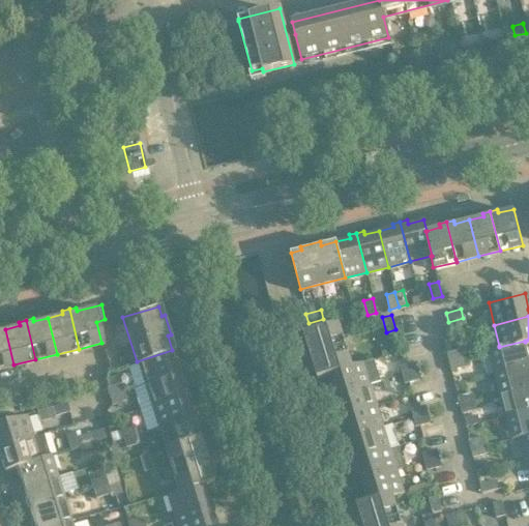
[(352,364),(351,363),(339,321),(302,332),(306,346),(303,348),(305,353),(309,352),(317,377),(327,374),(327,372),(352,364)]
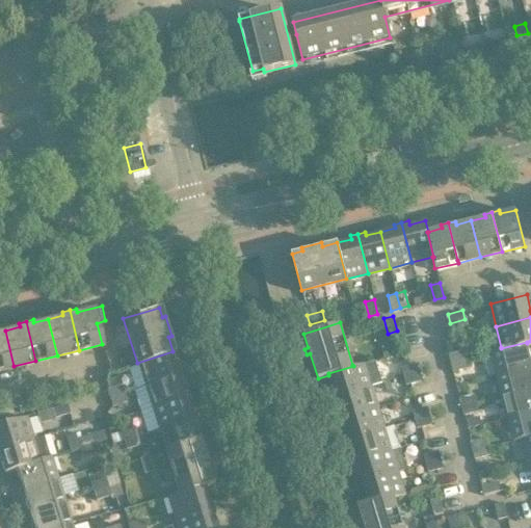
[(0,370),(14,366),(5,331),(0,331),(0,370)]
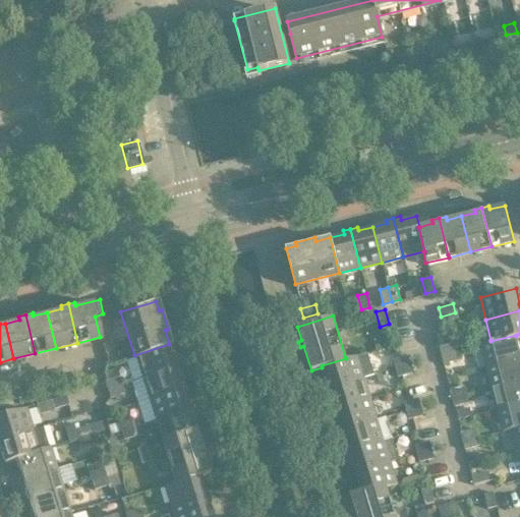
[(519,351),(519,349),(516,336),(516,335),(490,341),(490,340),(479,342),(485,364),(519,355),(519,351)]
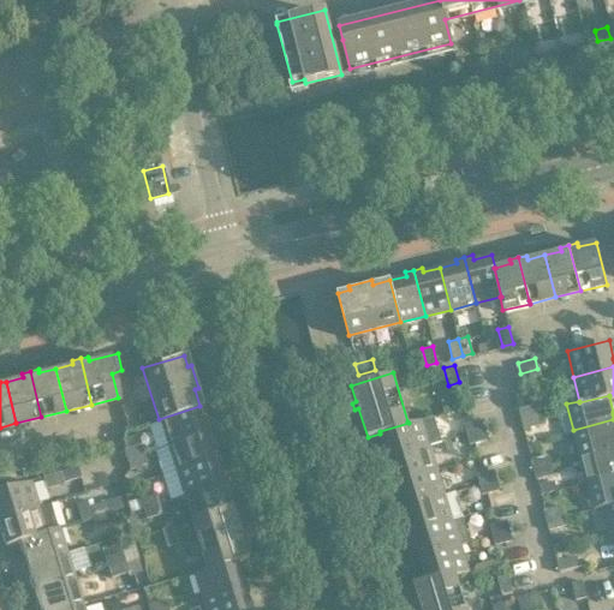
[(517,407),(520,417),(537,413),(535,402),(517,407)]
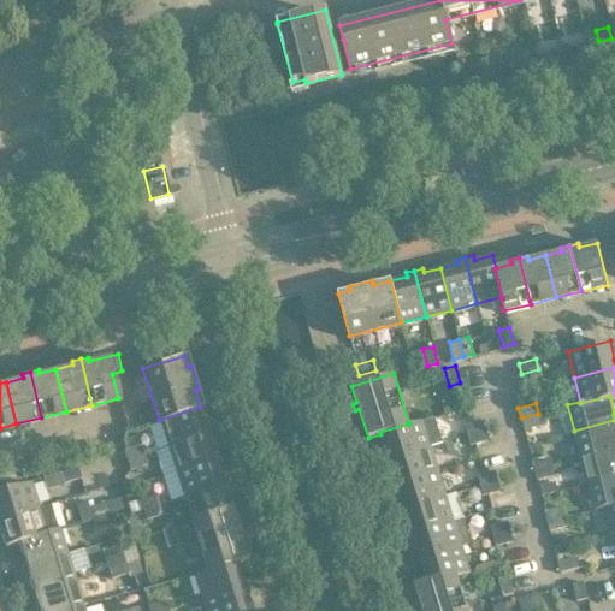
[(200,407),(159,420),(166,444),(212,431),(210,422),(205,423),(200,407)]
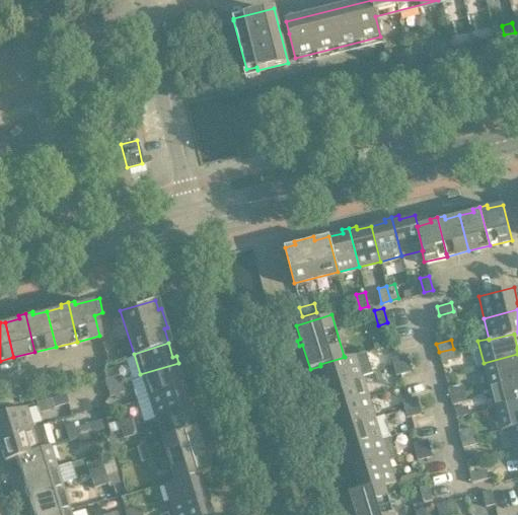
[(453,349),(439,352),(441,361),(455,357),(453,349)]
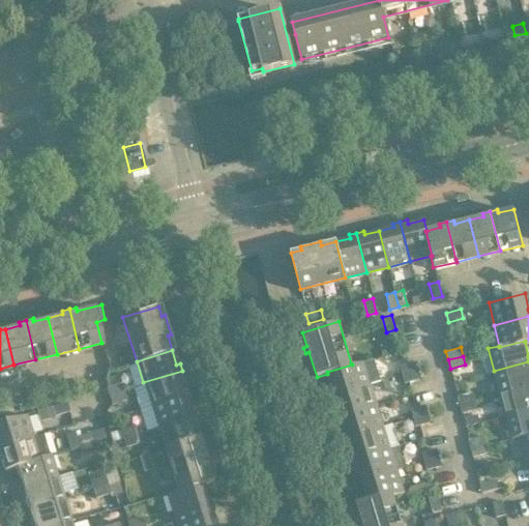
[(370,382),(362,360),(351,363),(352,364),(327,372),(327,374),(332,391),(329,392),(330,395),(370,382)]
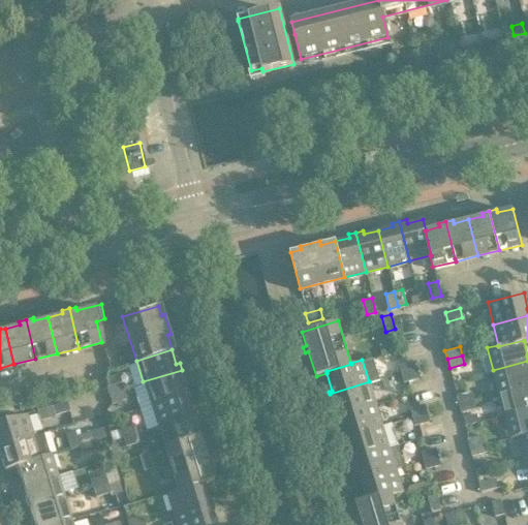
[(413,360),(403,362),(398,363),(401,372),(415,368),(413,360)]
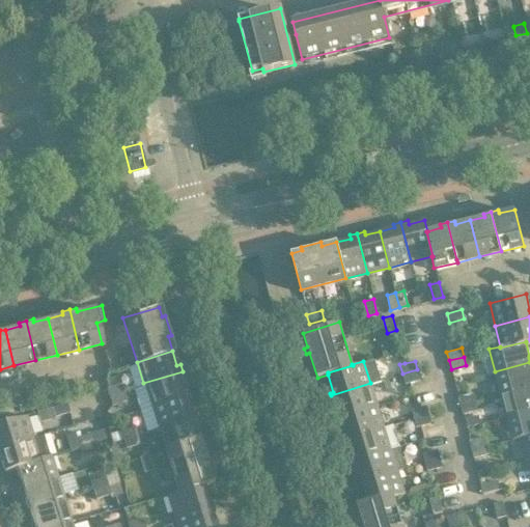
[(529,386),(529,362),(495,371),(500,393),(529,386)]
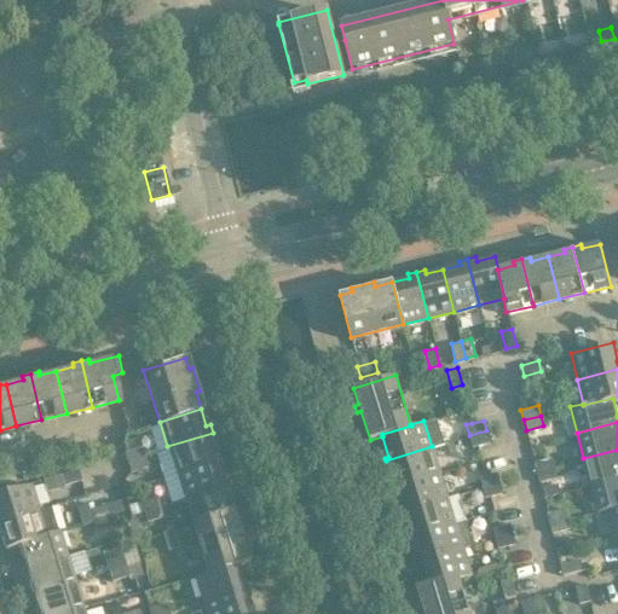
[(486,430),(469,435),(472,445),(489,441),(486,430)]
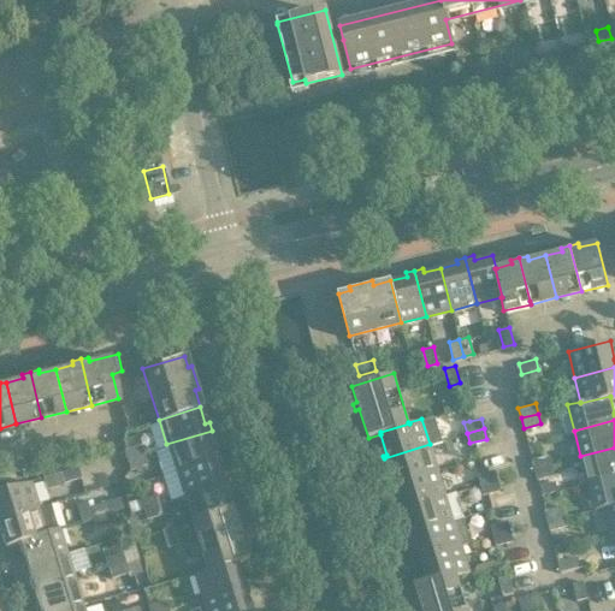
[(212,431),(166,444),(175,469),(216,456),(211,439),(214,438),(212,431)]
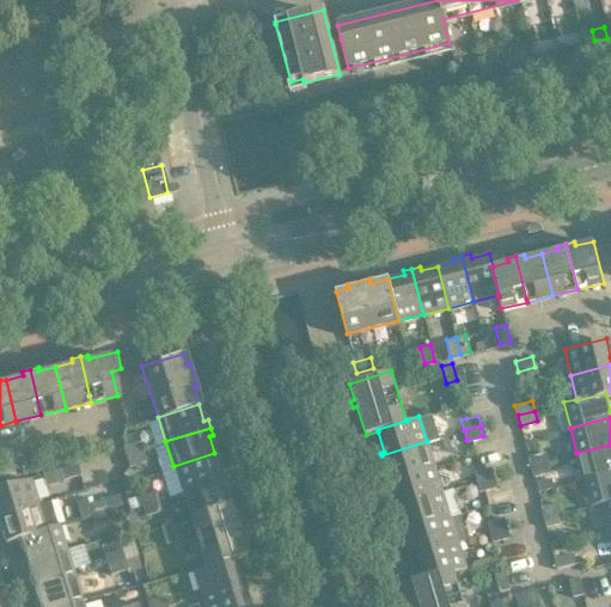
[(138,440),(121,446),(124,455),(141,449),(138,440)]
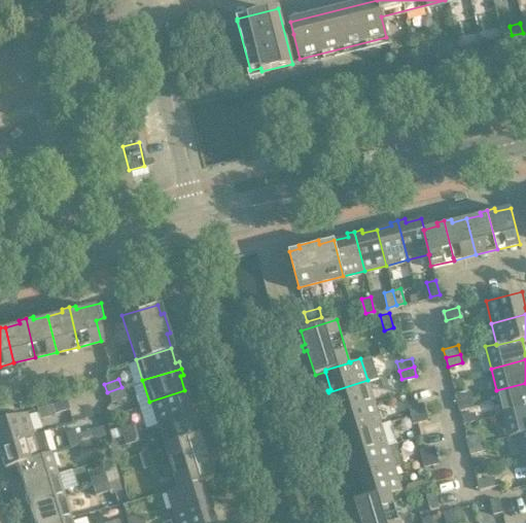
[(374,402),(367,380),(328,392),(329,395),(332,394),(339,413),(374,402)]
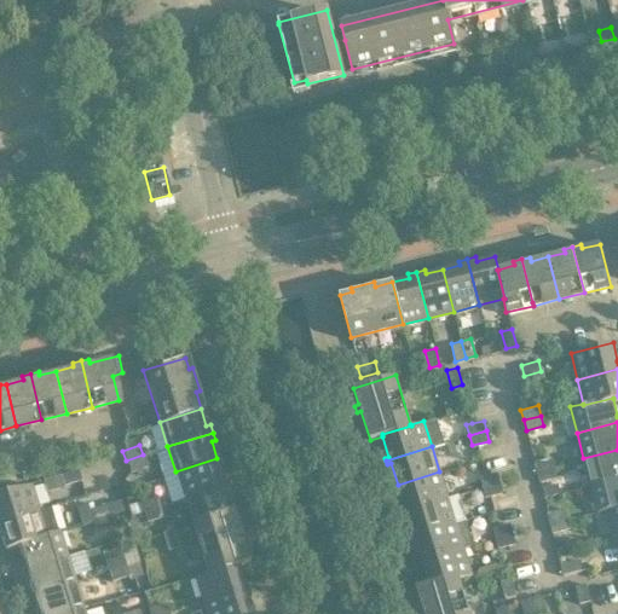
[(617,450),(583,458),(589,484),(617,476),(617,450)]
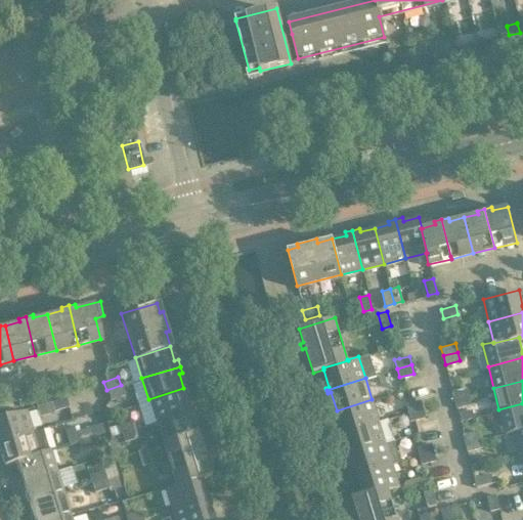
[(121,385),(106,390),(109,398),(123,394),(121,385)]
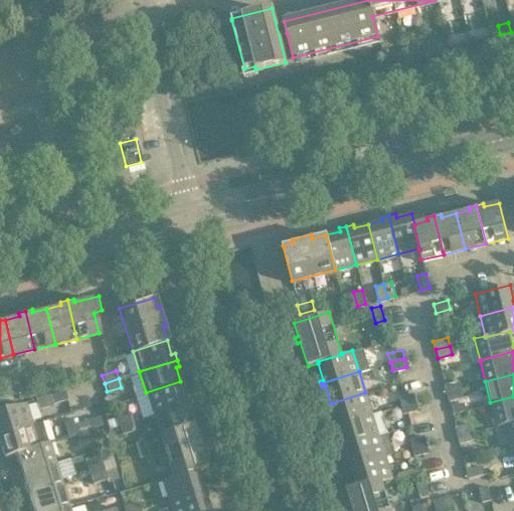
[(444,383),(446,391),(461,388),(458,379),(444,383)]
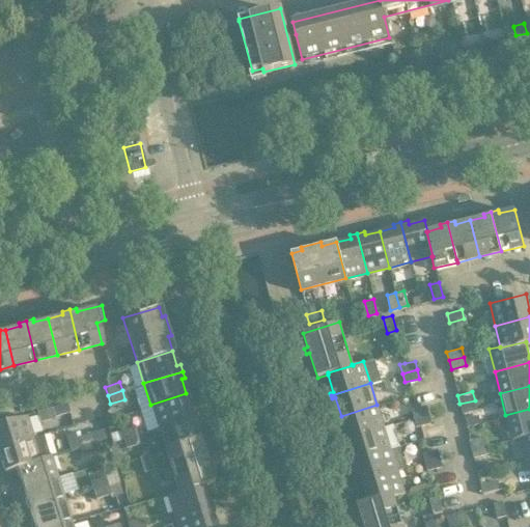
[(186,393),(150,405),(157,426),(196,414),(194,408),(190,409),(186,393)]
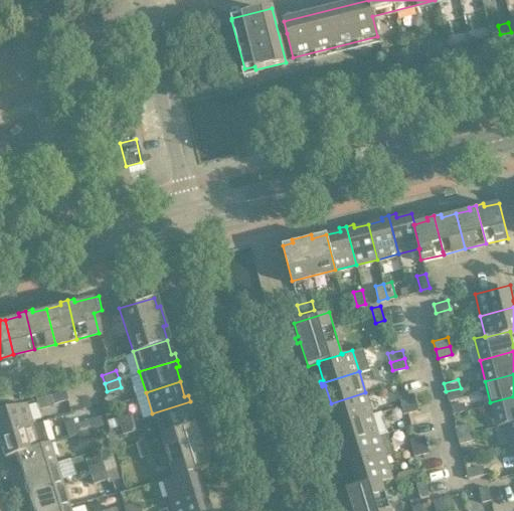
[(461,388),(446,391),(448,400),(463,396),(461,388)]
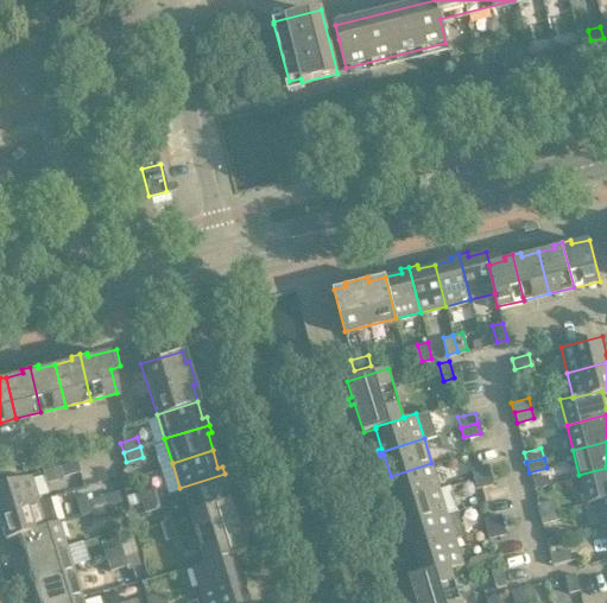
[(75,459),(57,465),(61,475),(77,470),(75,459)]
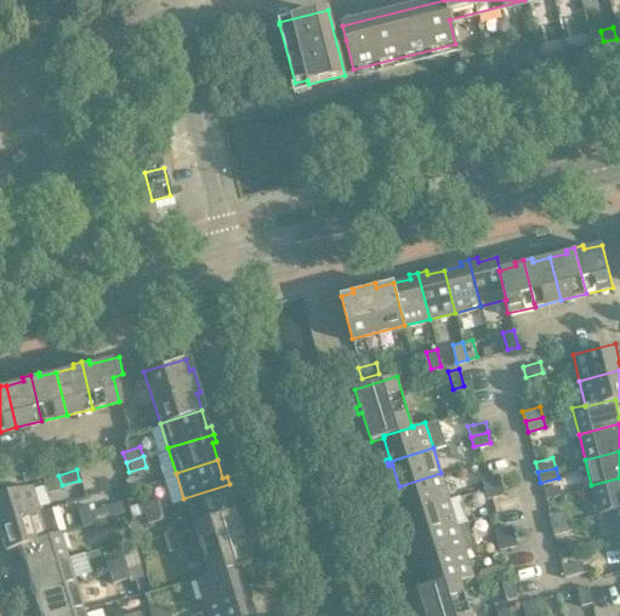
[(449,498),(441,473),(399,486),(405,508),(402,509),(403,512),(449,498)]
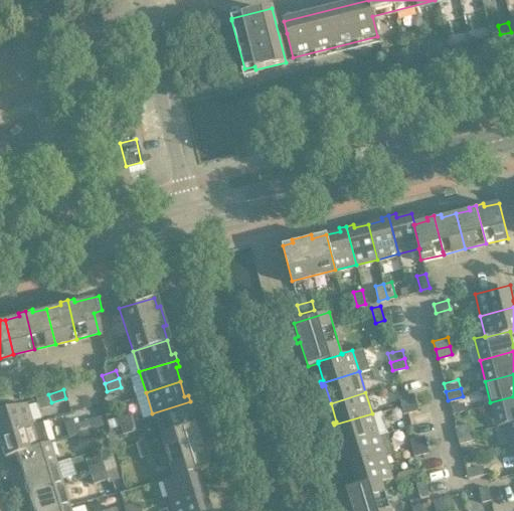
[(412,392),(403,394),(398,395),(400,404),(414,400),(412,392)]
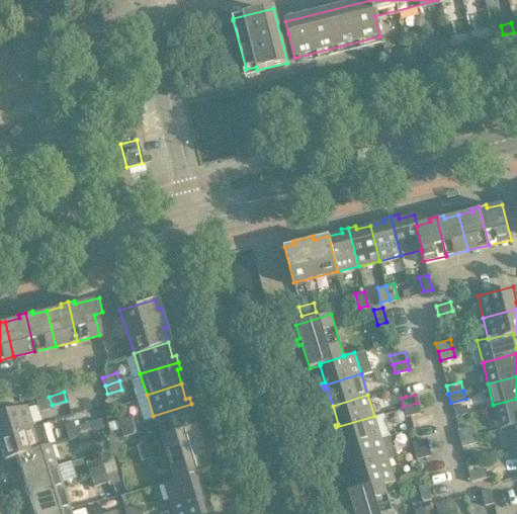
[(516,421),(516,399),(493,405),(499,427),(510,425),(509,424),(516,421)]
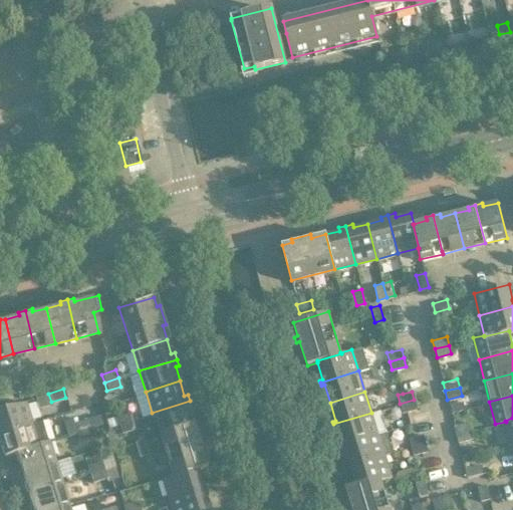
[(0,432),(31,423),(24,401),(4,408),(1,400),(0,400),(0,432)]
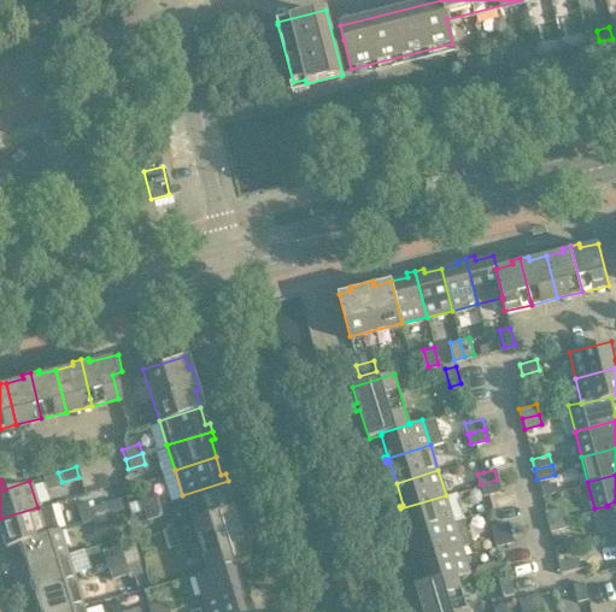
[(497,480),(480,484),(482,494),(500,490),(497,480)]
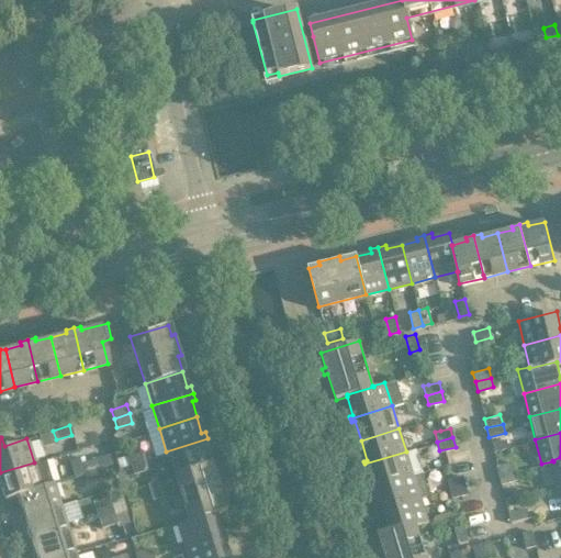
[(208,438),(166,452),(172,475),(211,462),(206,447),(210,446),(208,438)]
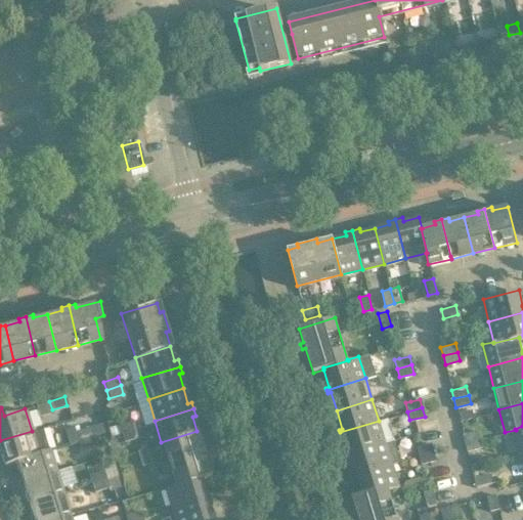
[(471,408),(459,410),(461,420),(473,417),(471,408)]
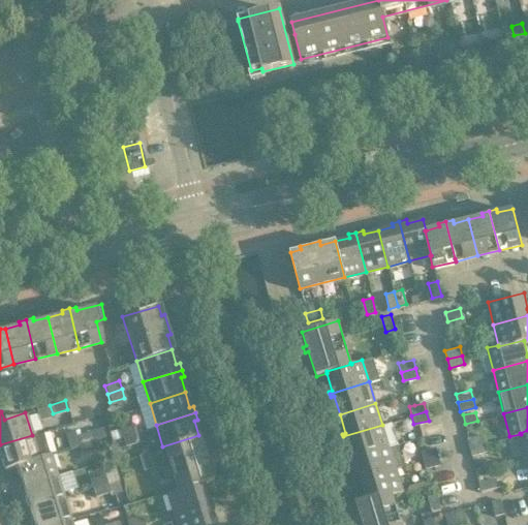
[(392,422),(382,425),(343,436),(344,439),(347,438),(353,457),(389,446),(398,443),(392,422)]
